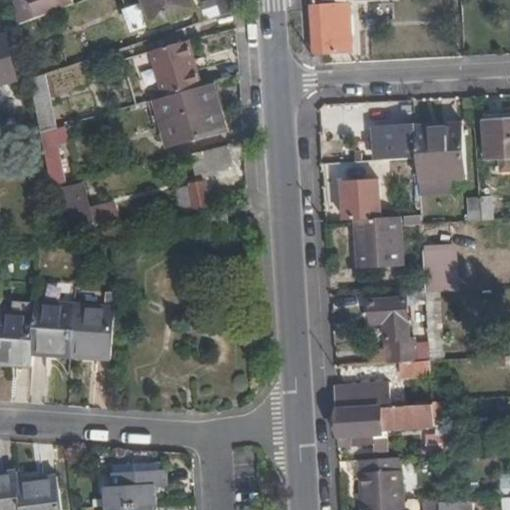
[(10,0),(16,24),(73,3),(72,0),(10,0)]
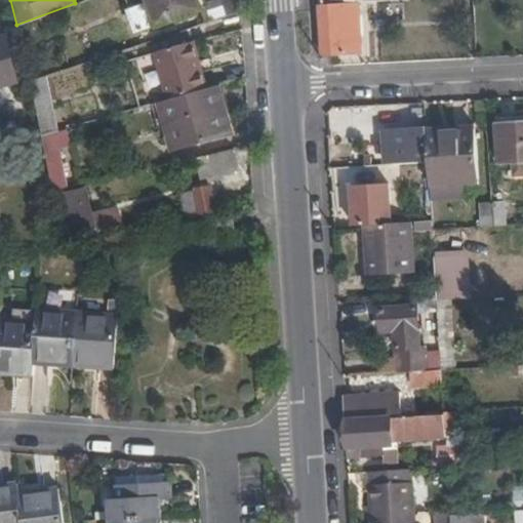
[(199,9),(195,0),(125,0),(137,32),(199,9)]
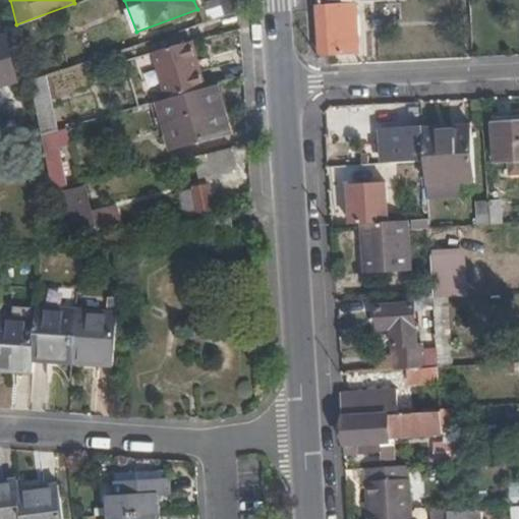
[(237,11),(234,0),(205,0),(210,18),(237,11)]
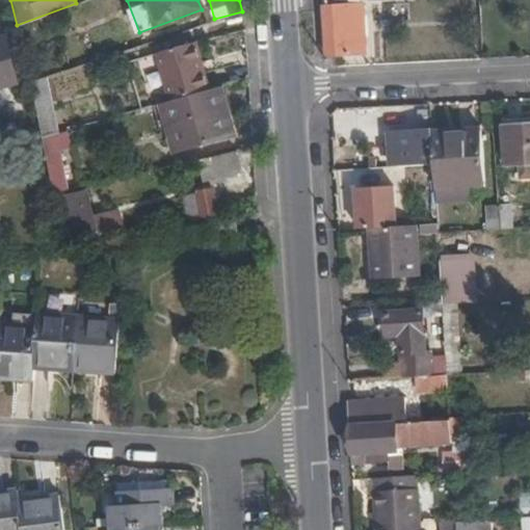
[(356,2),(355,0),(324,0),(324,2),(321,2),(325,54),(364,52),(361,2),(356,2)]
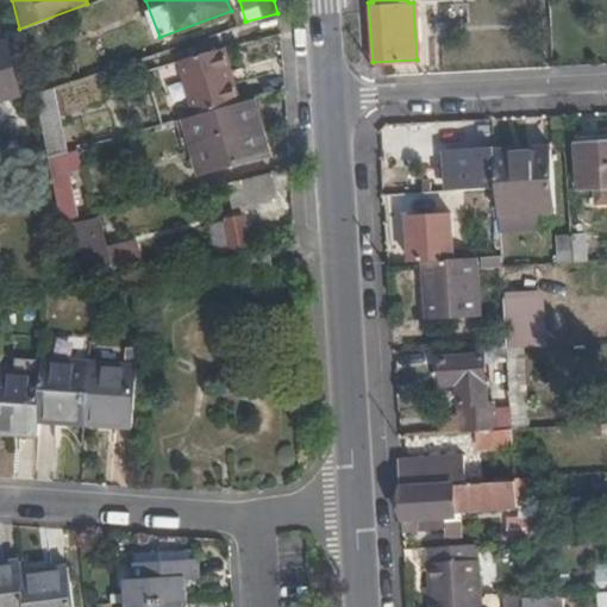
[(0,100),(18,95),(5,42),(0,43),(0,100)]
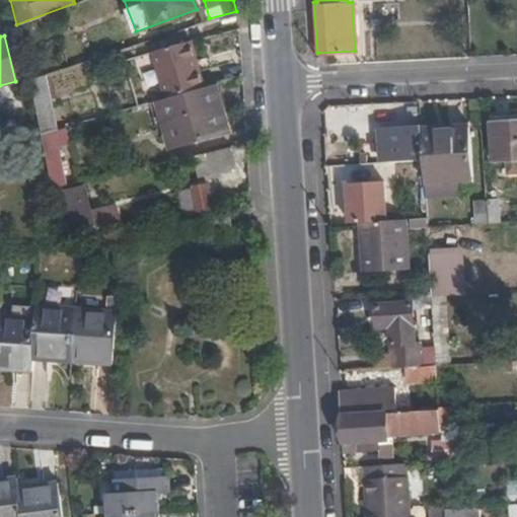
[(152,53),(165,97),(202,87),(189,42),(152,53)]
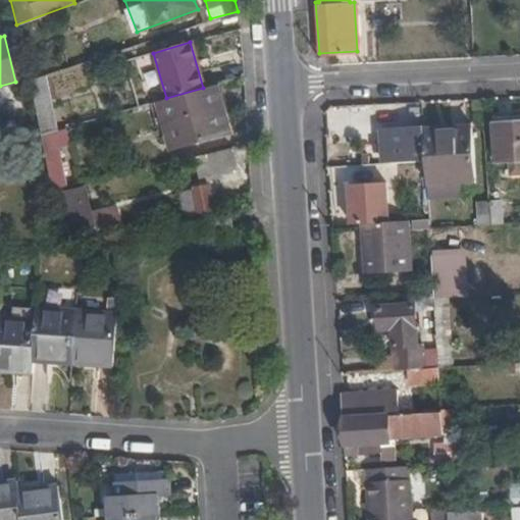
[(58,128),(46,73),(28,79),(40,134),(56,130),(58,128)]
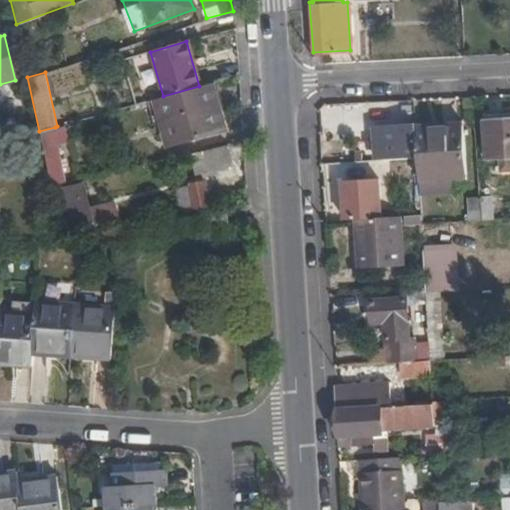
[(208,111),(214,110),(207,84),(201,85),(208,111)]
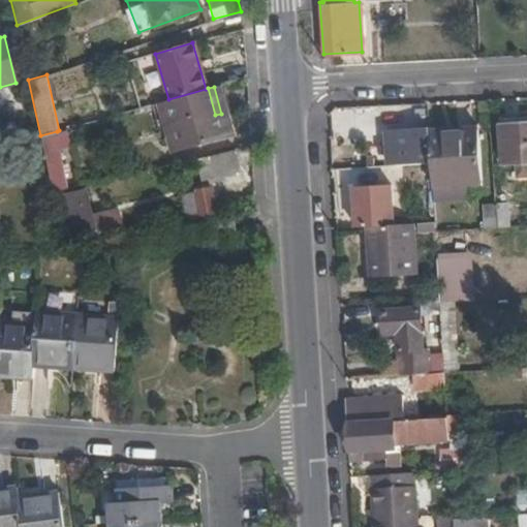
[(227,133),(221,114),(215,115),(208,88),(206,89),(168,99),(158,102),(172,149),(227,133)]
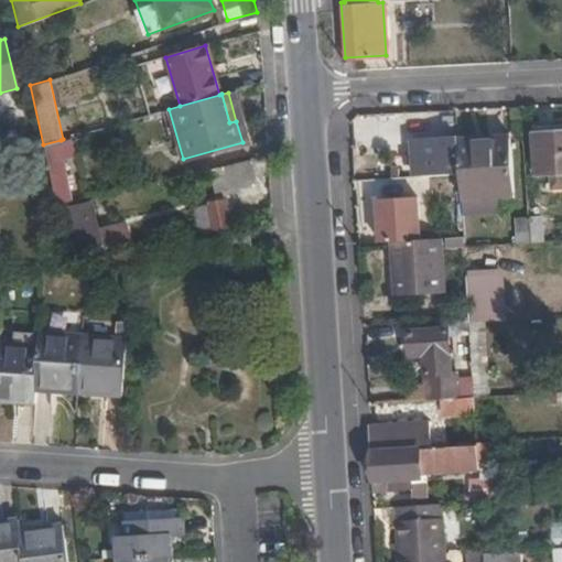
[(561,171),(561,130),(532,132),(536,173),(561,171)]
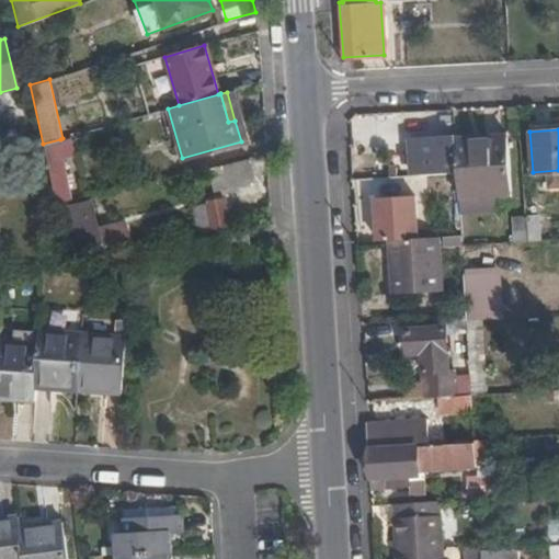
[(454,139),(454,135),(409,138),(411,174),(422,173),(456,171),(454,139)]
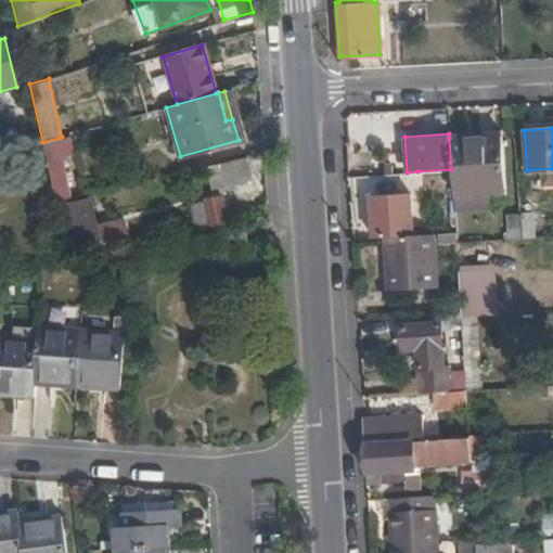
[(499,133),(449,138),(451,169),(452,193),(504,189),(499,133)]
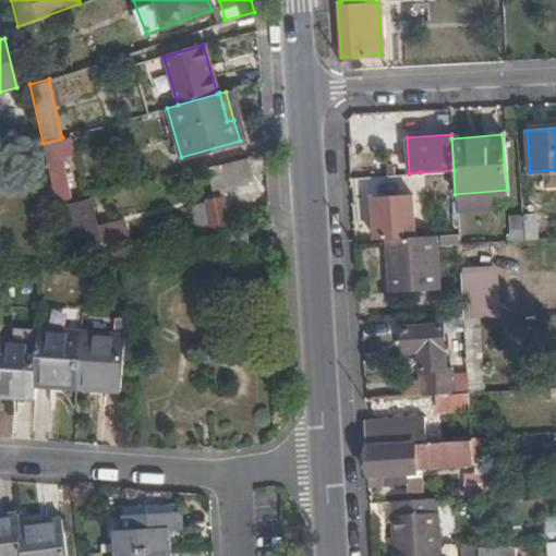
[(56,203),(73,198),(60,139),(43,143),(56,203)]
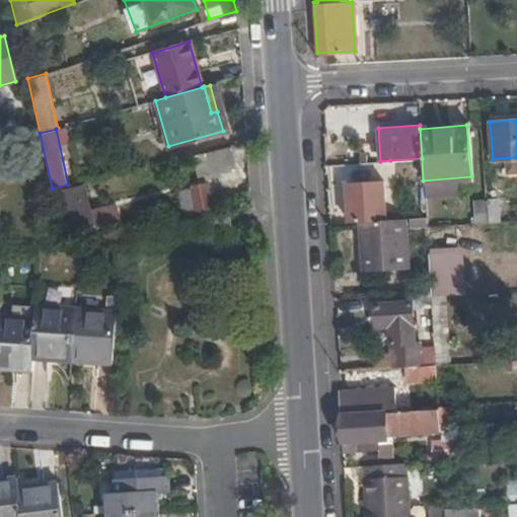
[(237,169),(232,148),(205,154),(209,175),(237,169)]
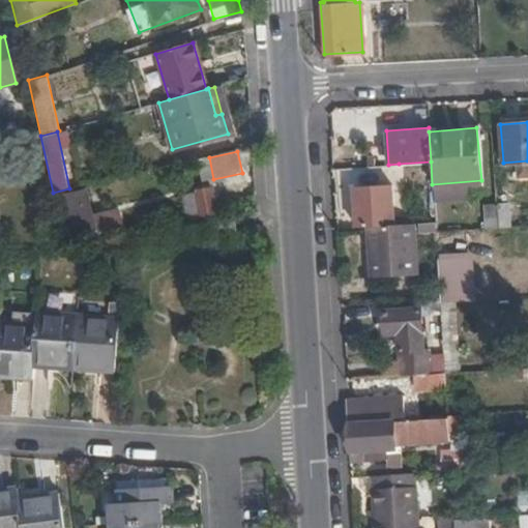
[(403,221),(434,217),(432,184),(431,162),(399,164),(403,221)]
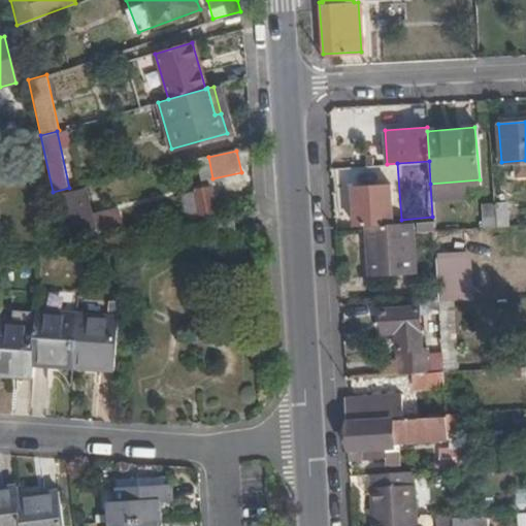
[(209,187),(195,190),(201,220),(202,222),(216,219),(209,187)]
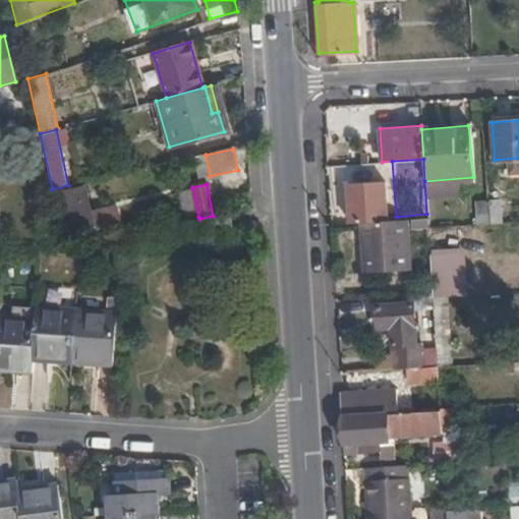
[(91,211),(84,186),(63,190),(72,233),(120,223),(117,205),(91,211)]
